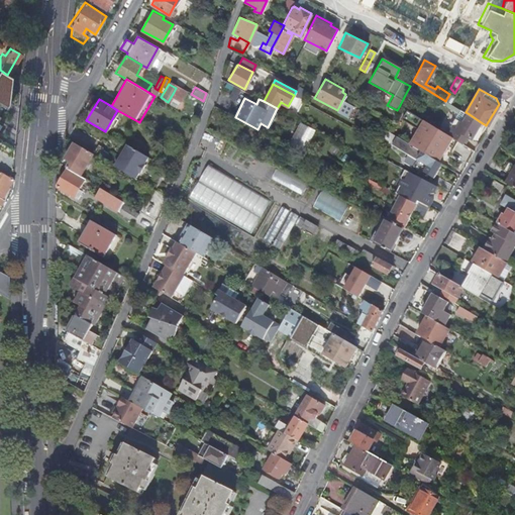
[(352,105),(342,100),(337,110),(336,111),(346,116),(352,105)]
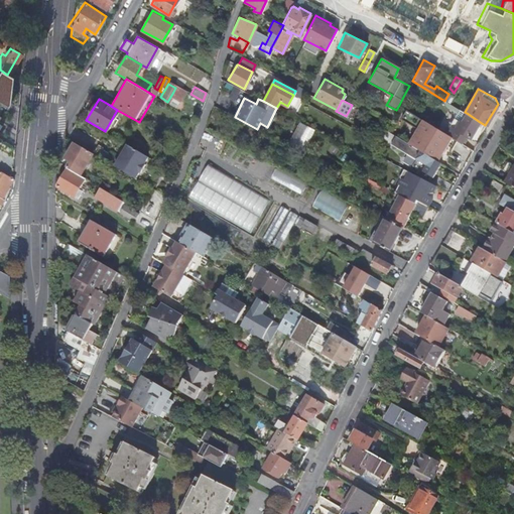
[(456,113),(459,109),(448,103),(444,101),(442,104),(456,113)]
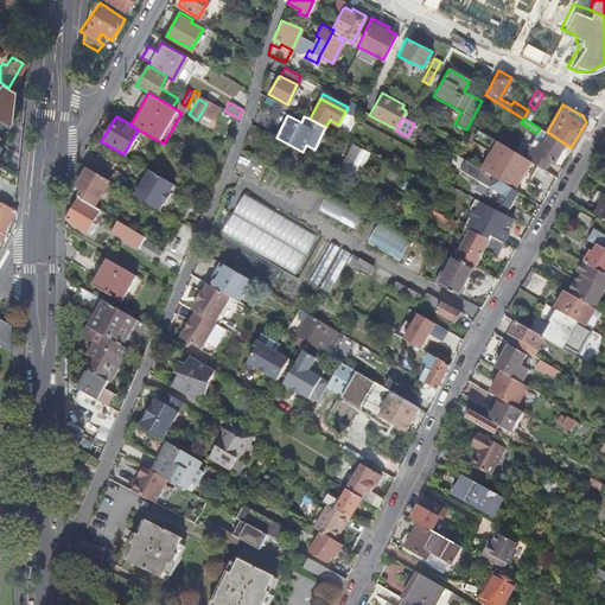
[(479,167),(513,188),(530,160),(523,155),(477,127),(470,139),(490,151),(479,167)]
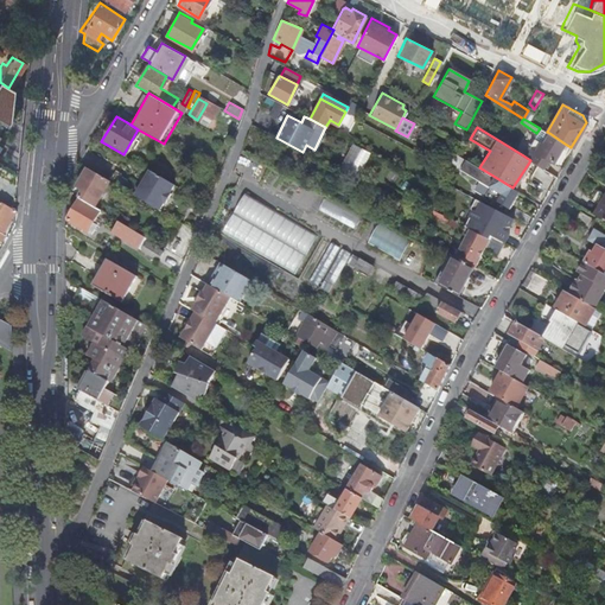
[(536,133),(533,139),(542,144),(549,133),(547,132),(540,128),(536,133)]
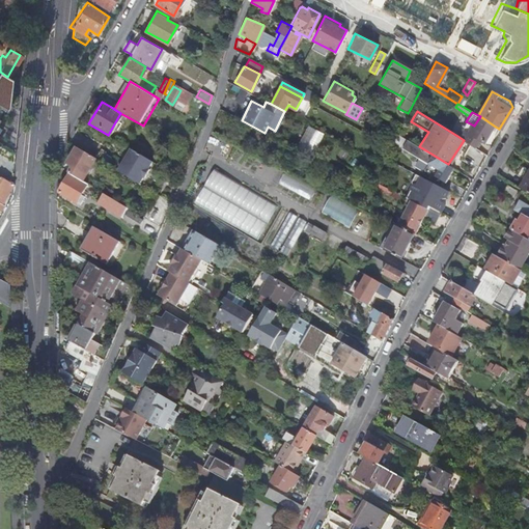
[(483,141),(494,126),(480,116),(474,126),(466,121),(457,136),(464,140),(474,146),(479,139),(483,141)]
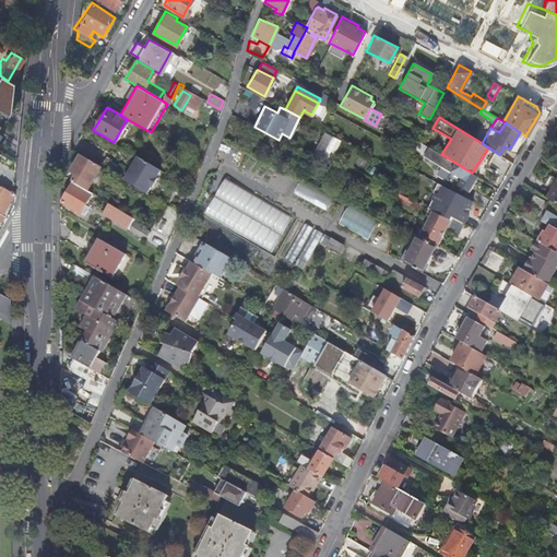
[(326,165),(340,139),(326,131),(311,157),(326,165)]
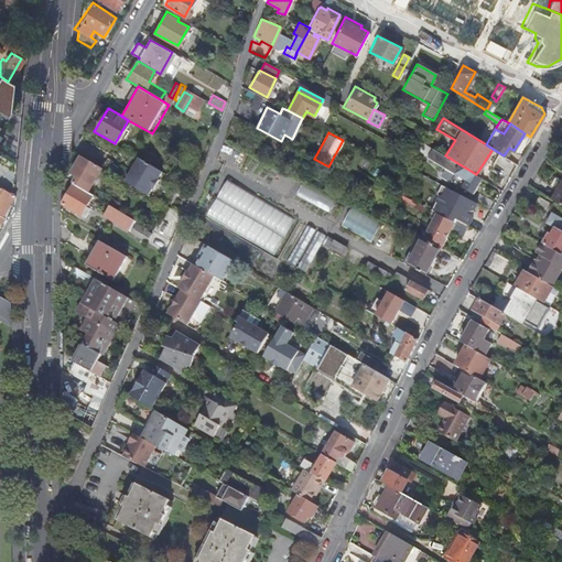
[(418,148),(428,153),(431,147),(422,141),(418,148)]
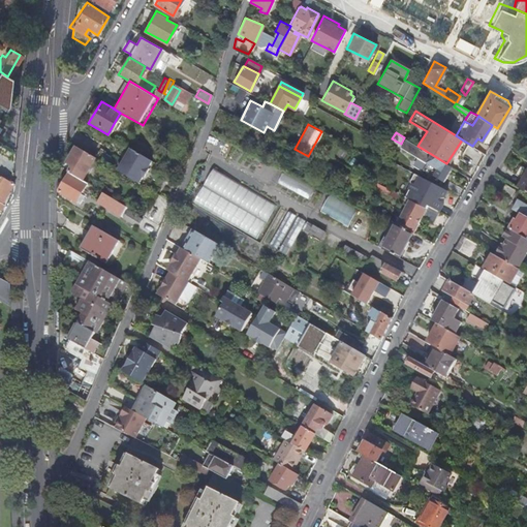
[(442,181),(451,166),(446,163),(417,146),(414,144),(404,137),(401,144),(400,147),(426,162),(422,168),(442,181)]
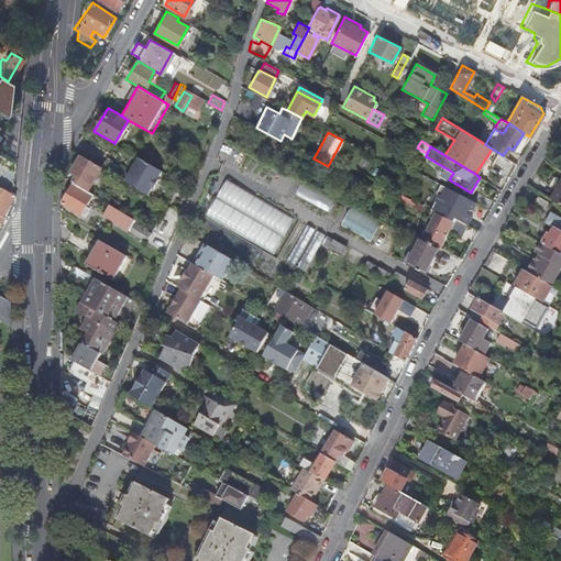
[(99,166),(80,155),(69,172),(76,175),(72,182),(86,190),(99,166)]
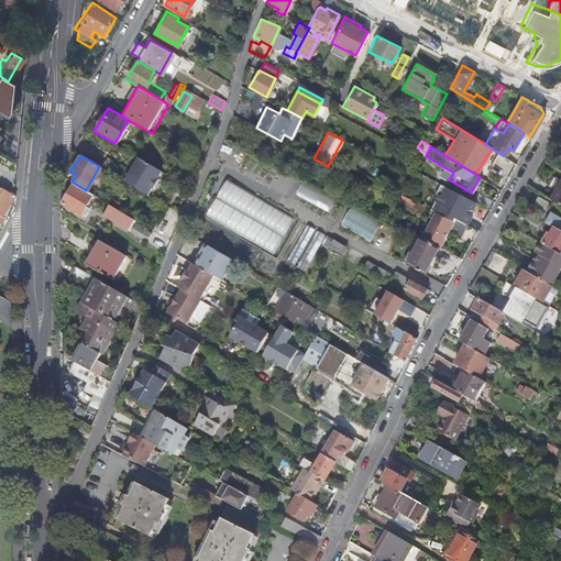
[(158,168),(136,156),(128,171),(108,157),(102,168),(145,193),(150,186),(158,168)]
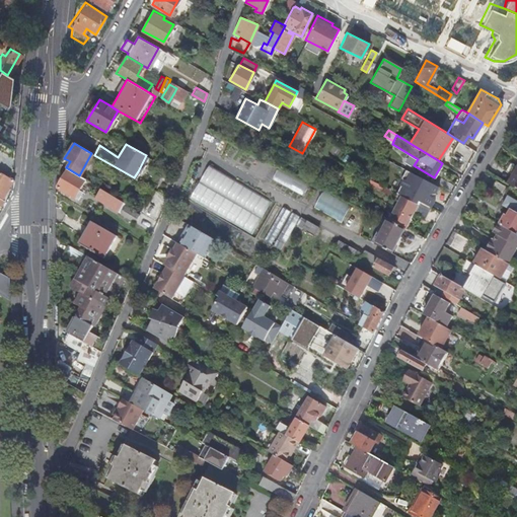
[(516,161),(515,164),(511,171),(513,172),(507,182),(516,189),(516,161)]
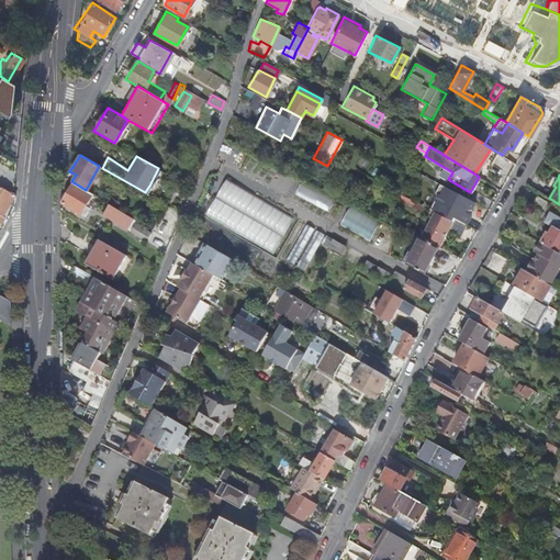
[(290,216),(223,178),(203,214),(270,253),(290,216)]
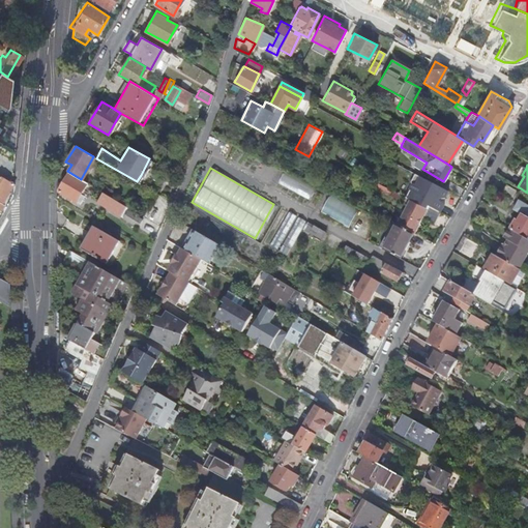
[(81,179),(67,171),(56,191),(75,201),(86,182),(81,179)]
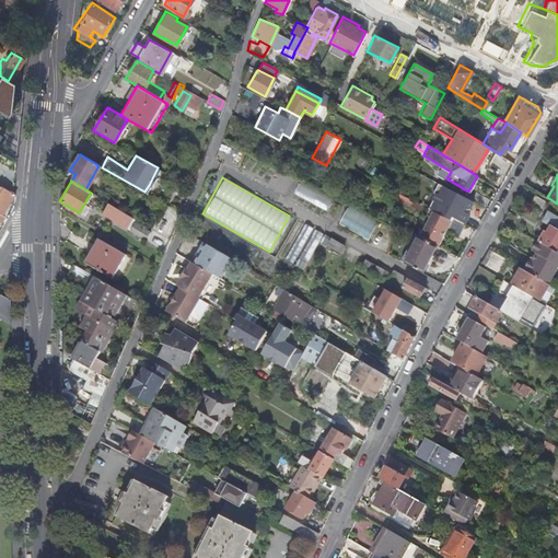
[(299,181),(294,190),(327,207),(332,197),(299,181)]
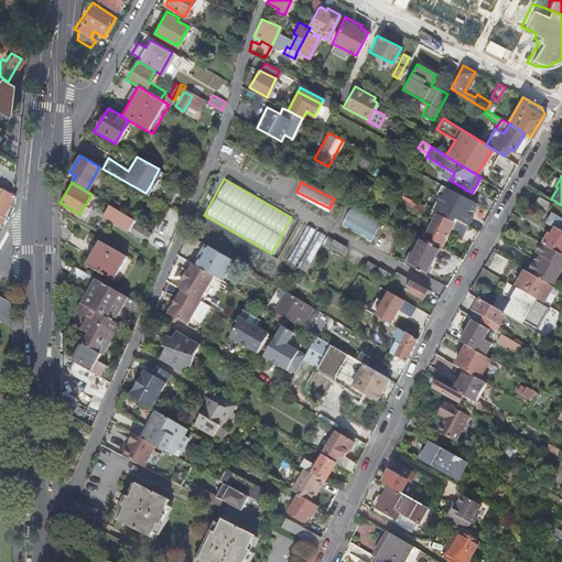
[(454,218),(466,224),(471,215),(464,212),(465,208),(467,209),(471,209),(475,202),(440,183),(435,192),(436,196),(429,209),(431,211),(452,220),(454,218)]
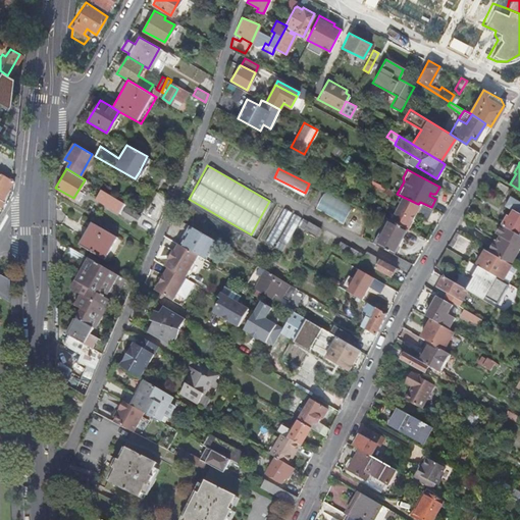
[(12,180),(11,179),(10,178),(0,172),(0,205),(3,201),(1,200),(12,180)]
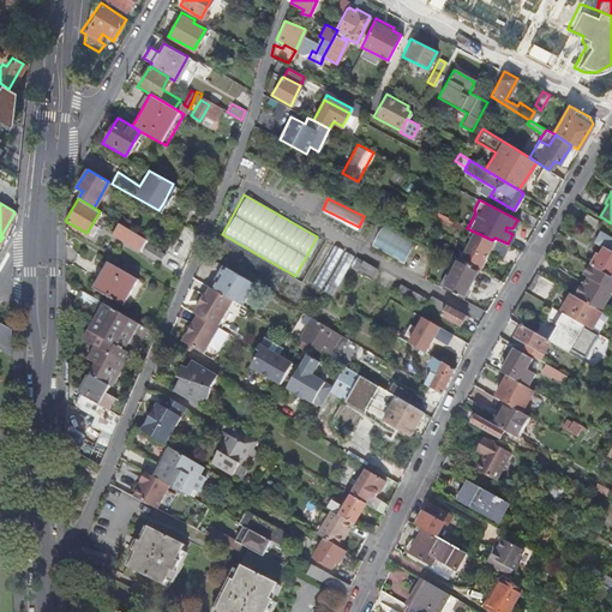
[(454,221),(430,208),(425,216),(449,229),(454,221)]
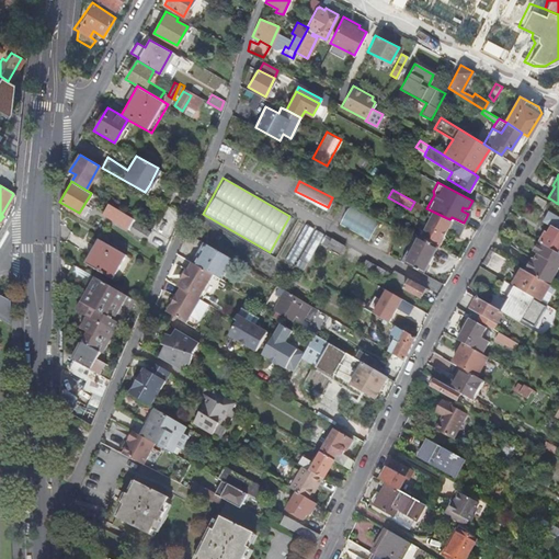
[(534,193),(528,202),(543,212),(548,202),(534,193)]
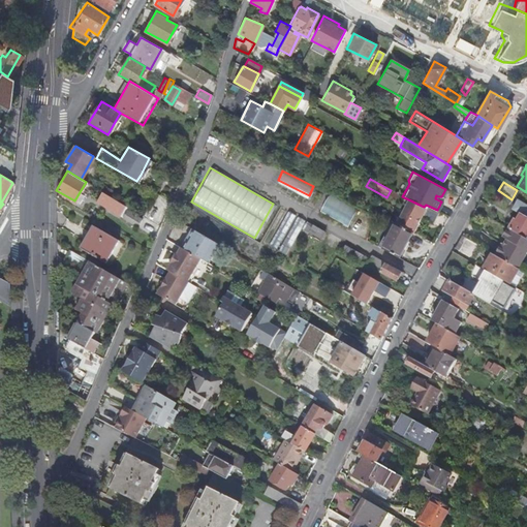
[(124,205),(101,191),(96,200),(119,214),(124,205)]
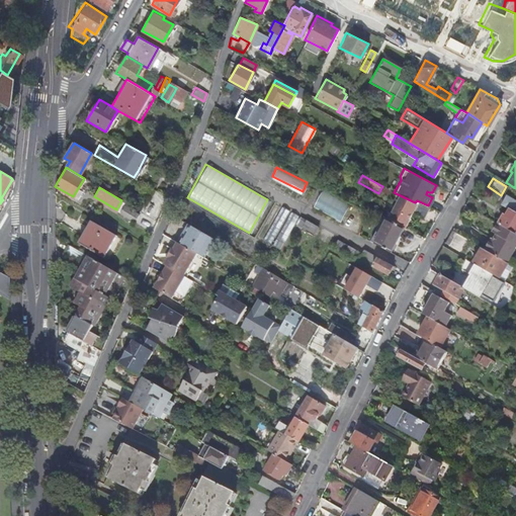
[(322,189),(314,203),(341,219),(349,203),(322,189)]
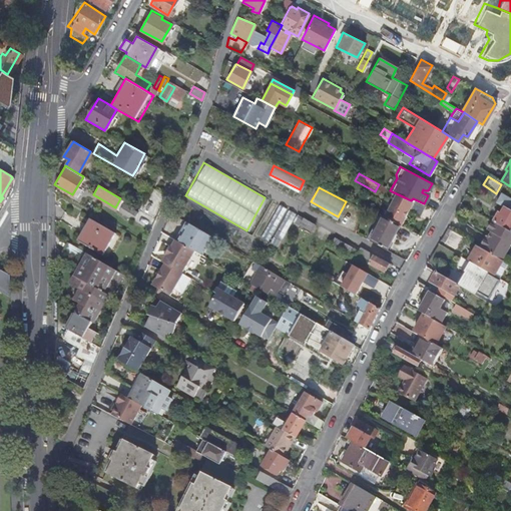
[(384,216),(399,224),(407,210),(418,215),(424,204),(424,203),(413,198),(411,200),(392,191),(380,214),(384,216)]
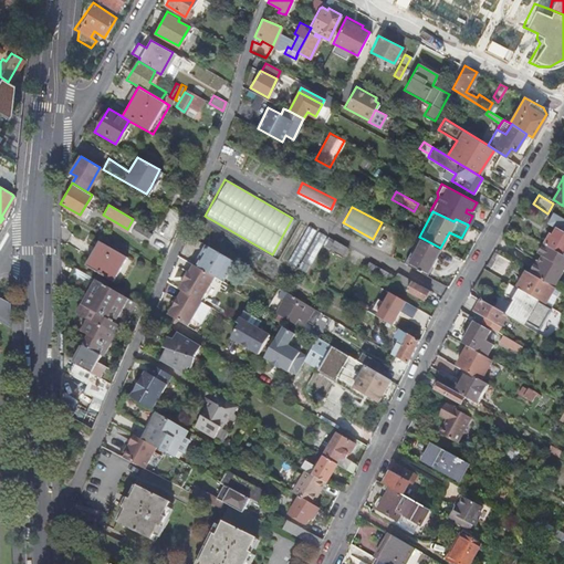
[(135,223),(131,230),(145,240),(149,232),(135,223)]
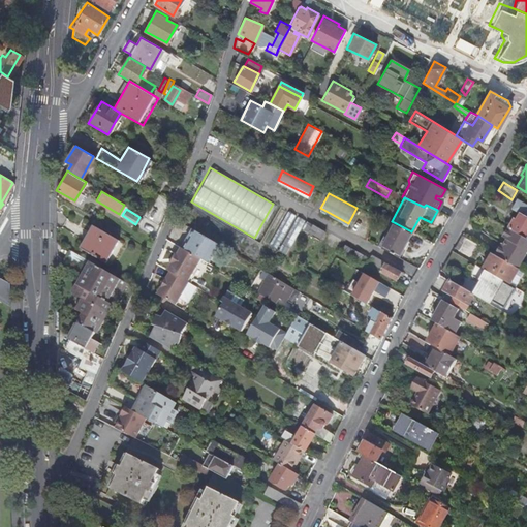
[(287,210),(268,244),(274,247),(293,214),(287,210)]
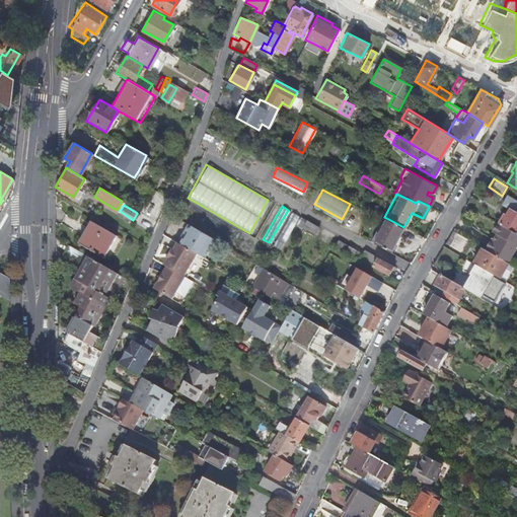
[(497,223),(514,233),(516,228),(516,213),(508,208),(504,215),(503,214),(497,223)]
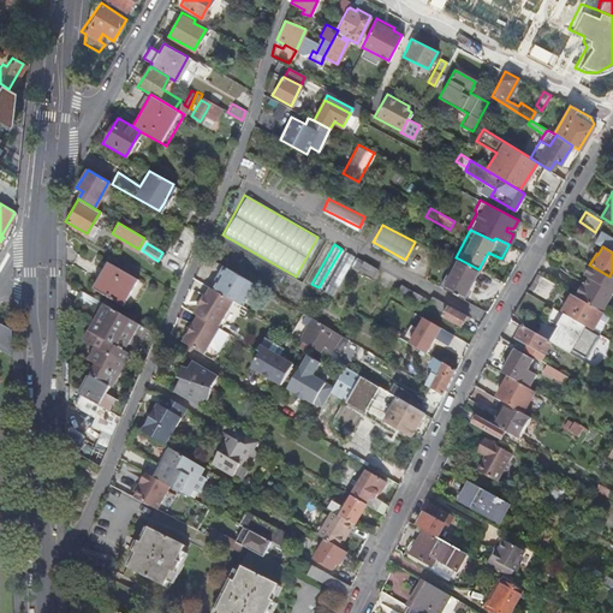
[(352,255),(345,250),(322,290),(331,295),(352,255)]
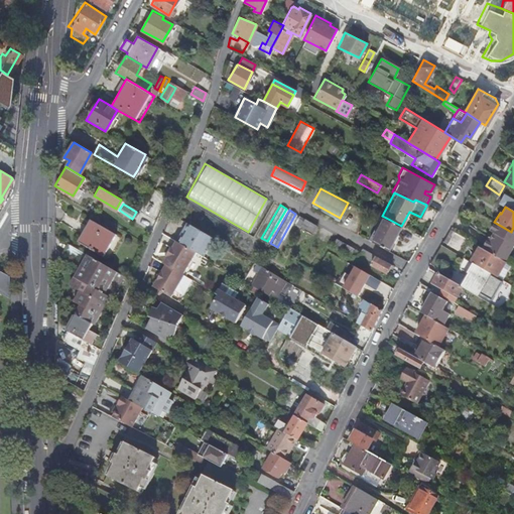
[(373,242),(388,251),(402,226),(401,226),(386,218),(373,242)]
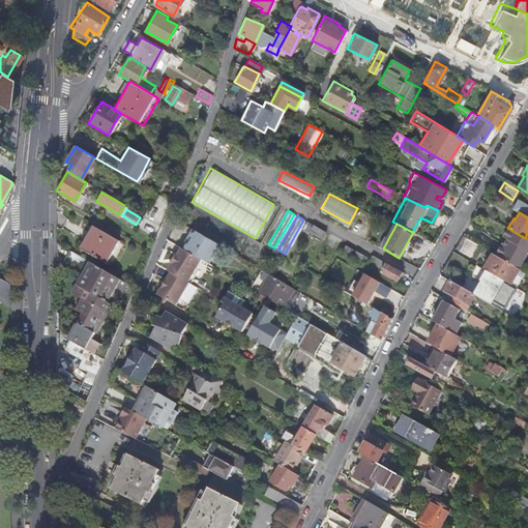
[(324,232),(313,225),(309,232),(321,239),(324,232)]
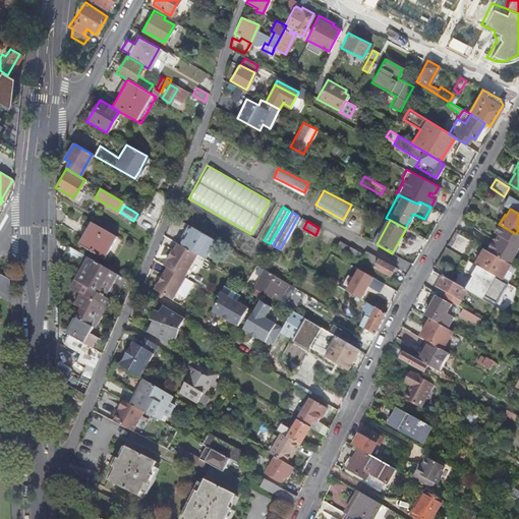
[(115,236),(91,222),(77,243),(103,258),(115,236)]
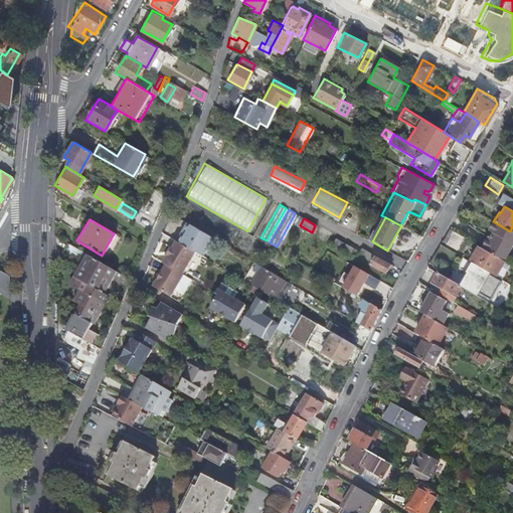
[(501,260),(512,239),(512,232),(510,231),(493,221),(492,220),(488,229),(491,231),(488,237),(486,236),(480,246),(496,257),(501,260)]
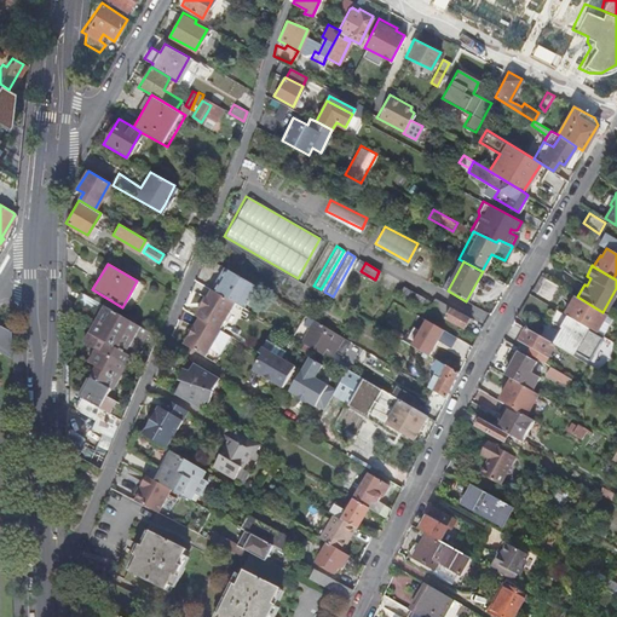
[(254,284),(224,266),(215,281),(218,283),(214,290),(232,301),(242,307),(254,284)]
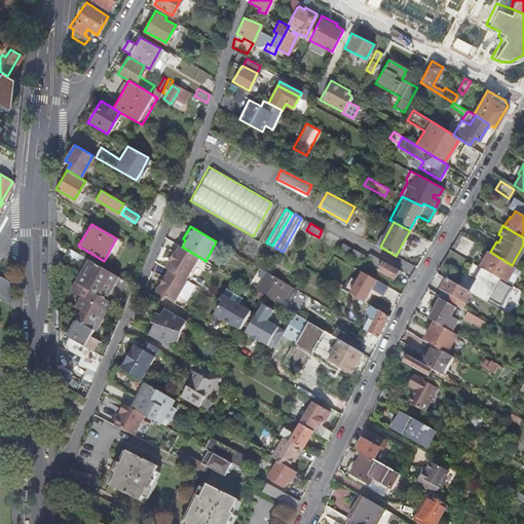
[(312,240),(314,236),(305,230),(301,237),(310,244),(312,240)]
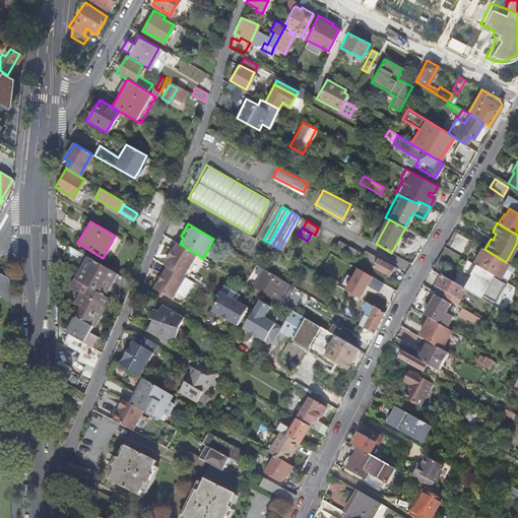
[(468,240),(455,233),(448,245),(461,252),(468,240)]
